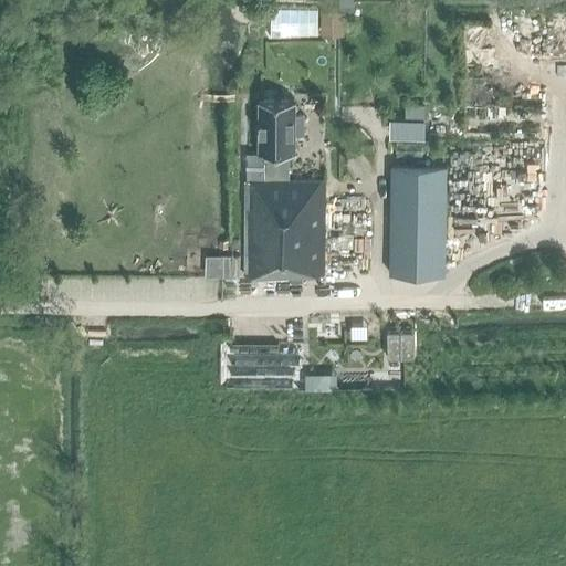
[(244,180),(243,276),(323,274),(325,179),(289,179),(289,154),(295,154),(295,135),(304,135),(304,115),(295,115),(296,101),(258,101),(257,154),(263,154),(264,180),(244,180)]
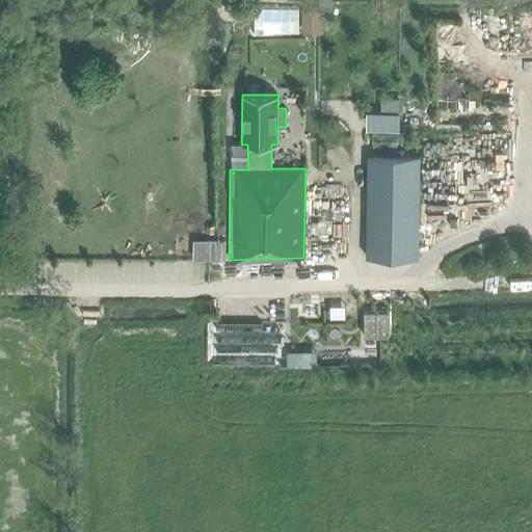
[(383,113),(398,113),(399,99),(383,98),(383,113)]
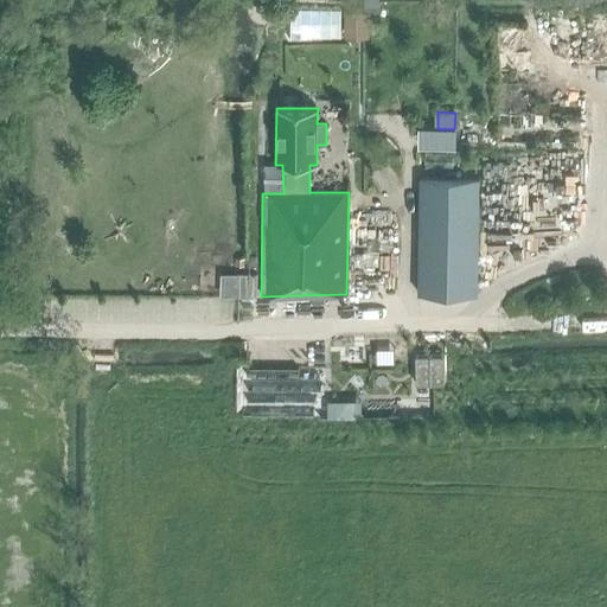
[(477,179),(417,179),(417,295),(477,295),(477,179)]
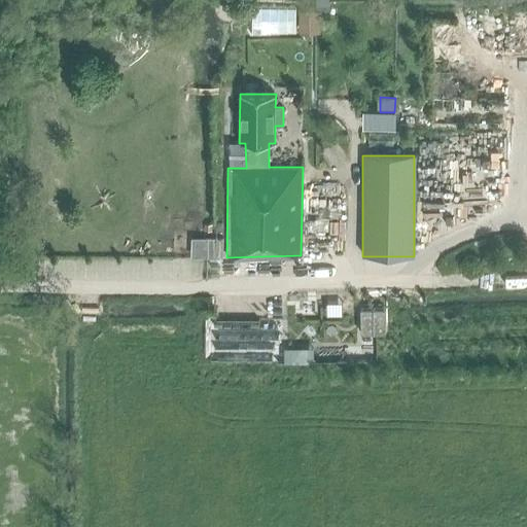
[(305,183),(305,249),(326,249),(326,255),(348,256),(348,183),(305,183)]
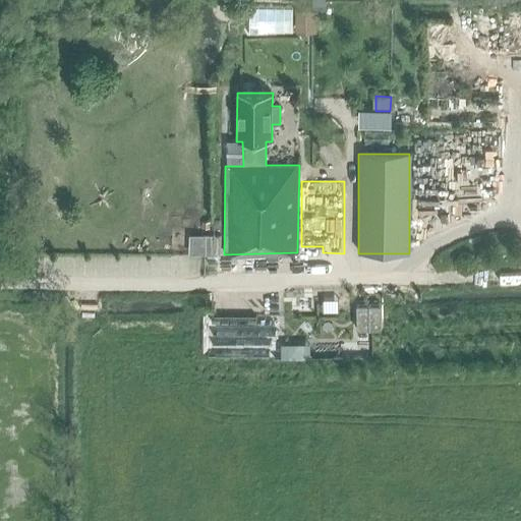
[(206,236),(206,254),(220,254),(220,235),(206,236)]
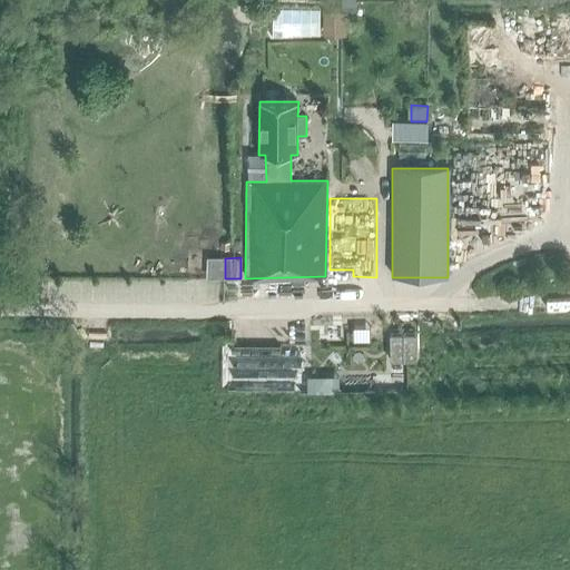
[(416,361),(416,341),(416,334),(390,335),(390,362),(406,361),(416,361)]
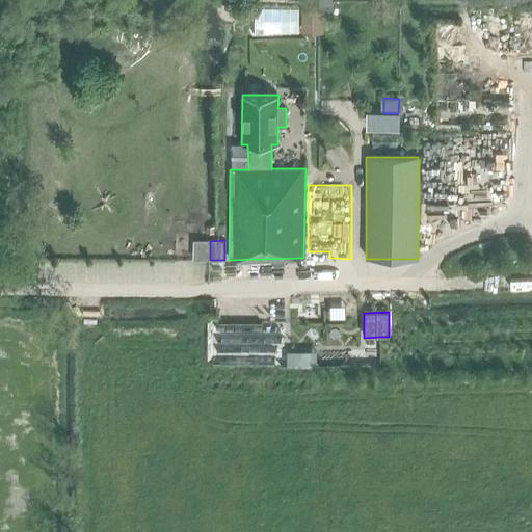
[(282,356),(283,367),(294,367),(294,356),(282,356)]
